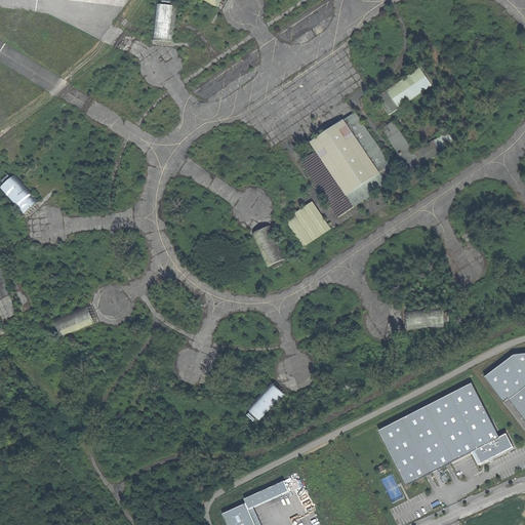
[(154,41),(174,42),(177,6),(158,5),(154,41)]
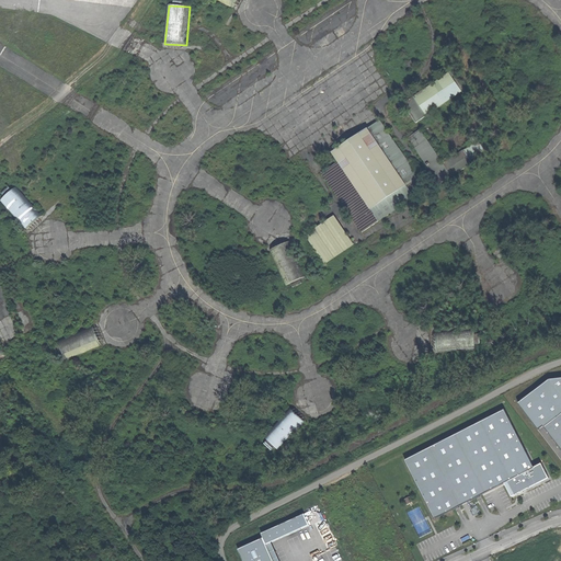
[(411,71),(416,68),(412,60),(407,64),(411,71)]
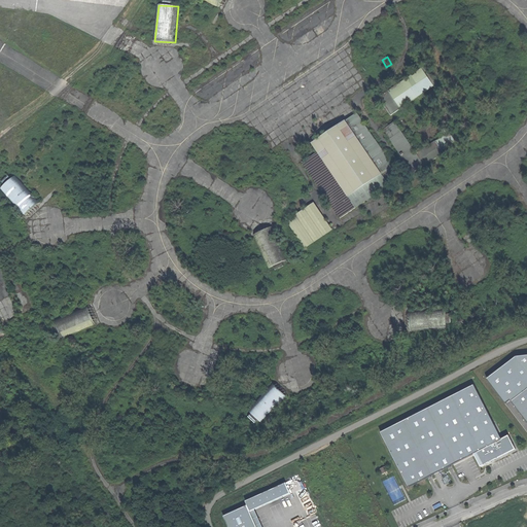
[(426,67),(423,69),(435,86),(438,84),(426,67)]
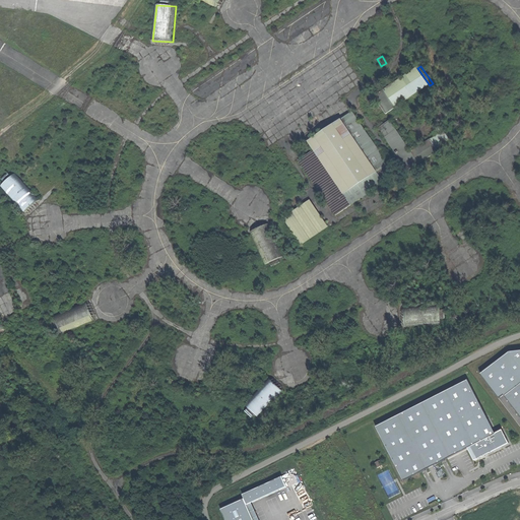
[(385,89),(397,108),(430,85),(417,68),(385,89)]
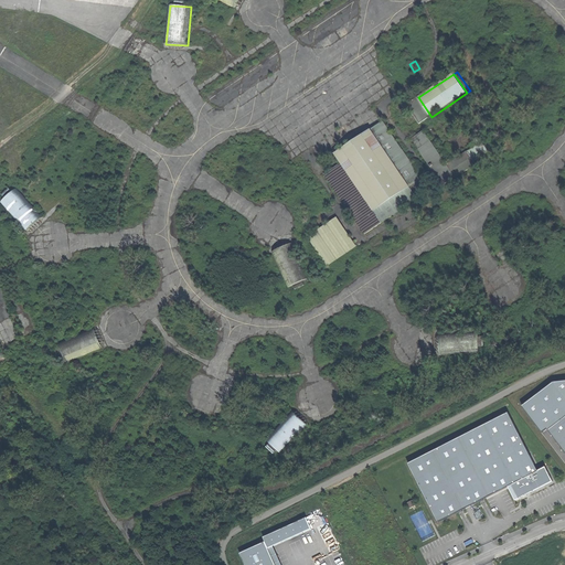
[(432,117),(418,97),(407,105),(420,125),(432,117)]
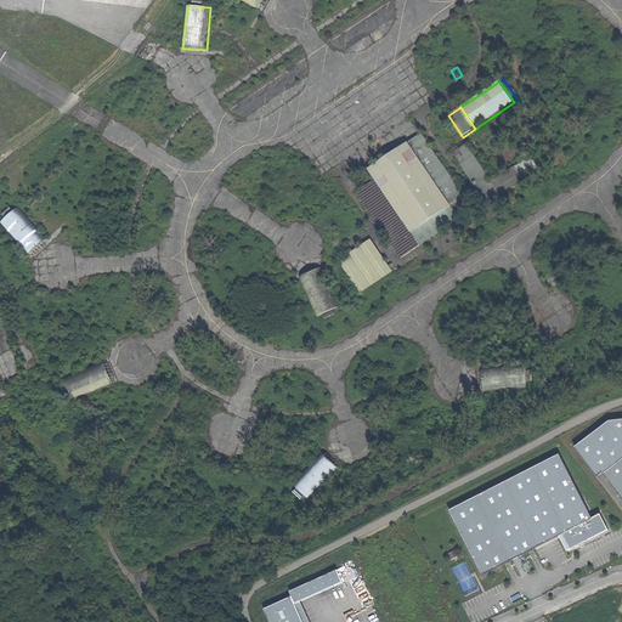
[(423,134),(410,143),(452,205),(465,197),(423,134)]
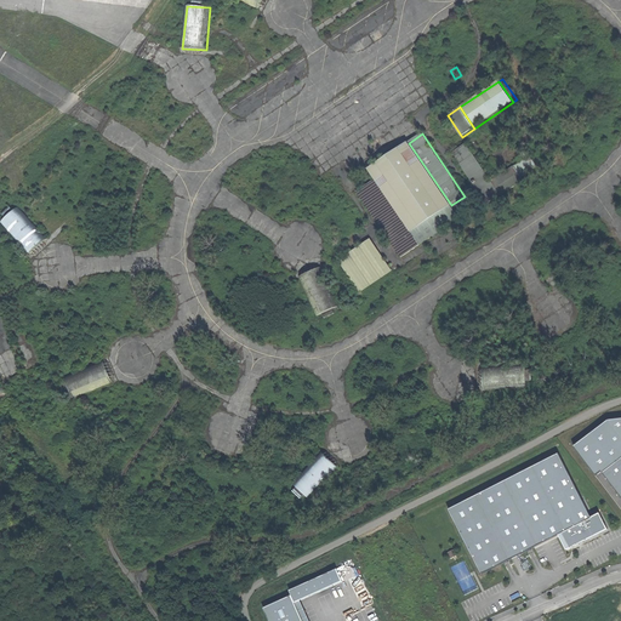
[(409,143),(370,170),(376,178),(411,232),(451,205),(409,143)]
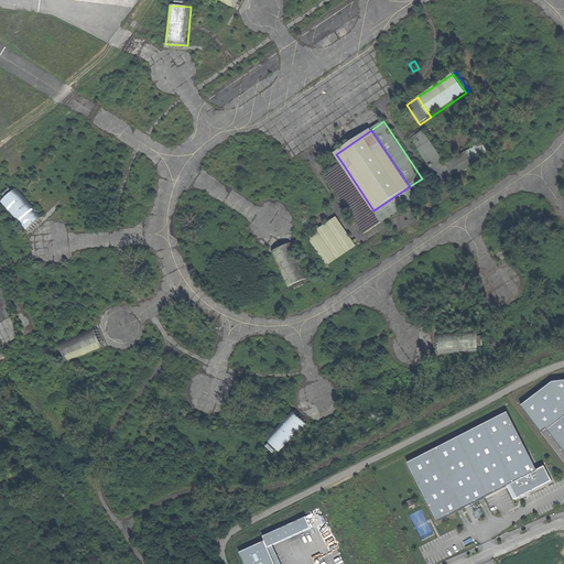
[(424,130),(411,139),(433,171),(440,181),(442,185),(455,176),(447,164),(424,130)]
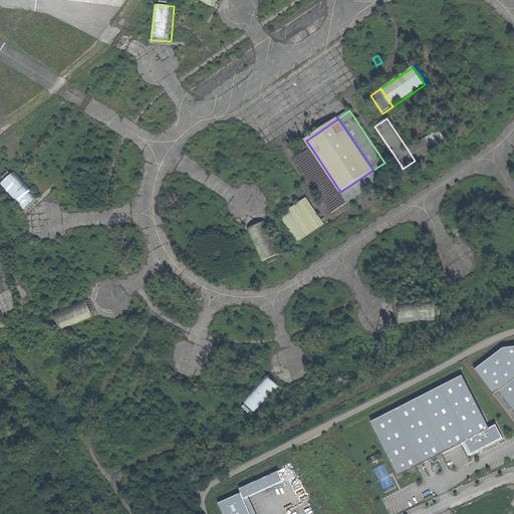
[(439,129),(426,138),(432,147),(445,138),(439,129)]
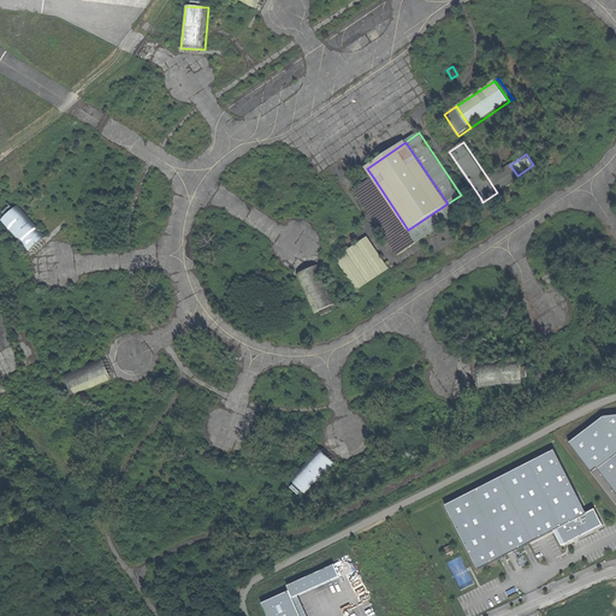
[(408,230),(373,177),(354,190),(398,255),(418,243),(408,230)]
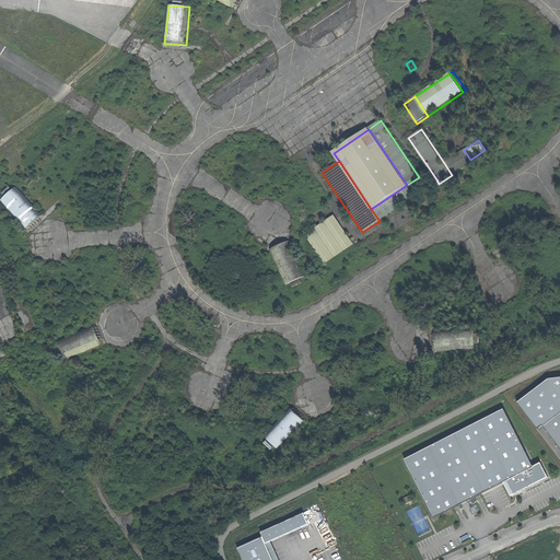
[(436,179),(430,170),(422,175),(424,178),(412,187),(417,194),(436,179)]
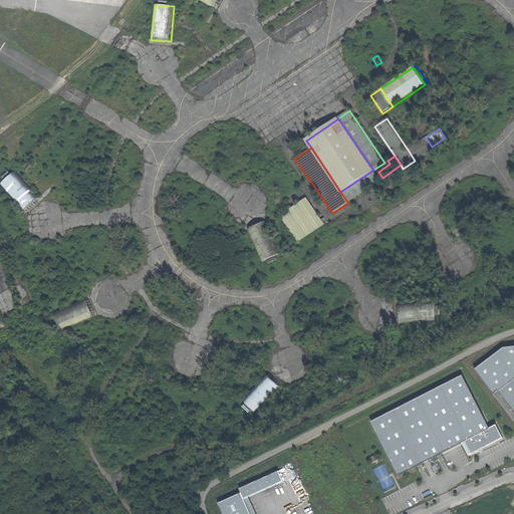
[(380,181),(373,170),(340,192),(348,203),(380,181)]
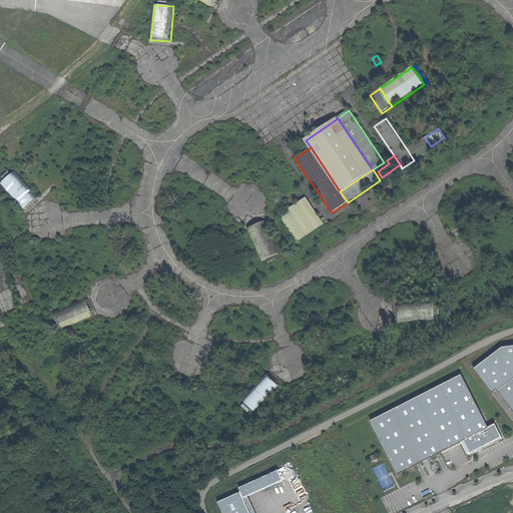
[(25,210),(40,197),(17,171),(2,183),(25,210)]
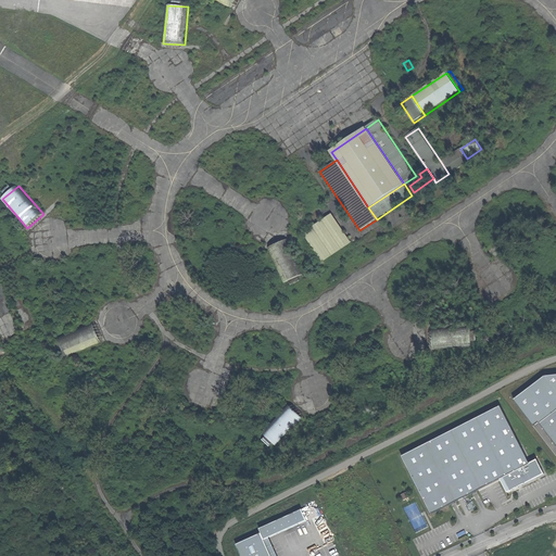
[(351,242),(331,214),(304,232),(323,262),(351,242)]
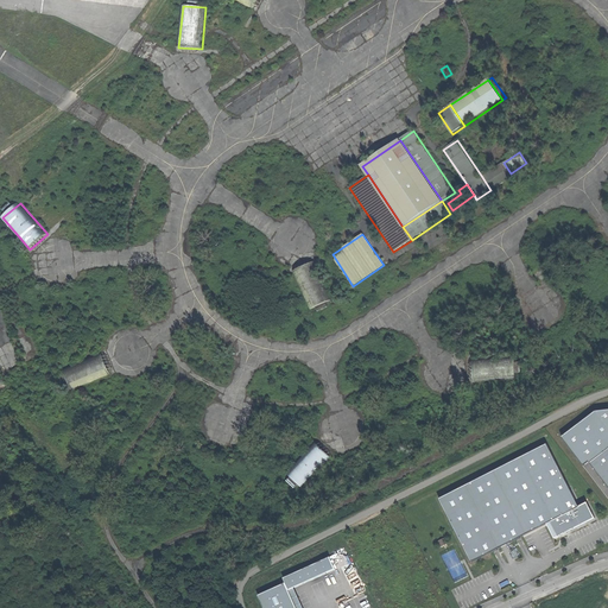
[(311,310),(334,299),(315,261),(293,272),(311,310)]
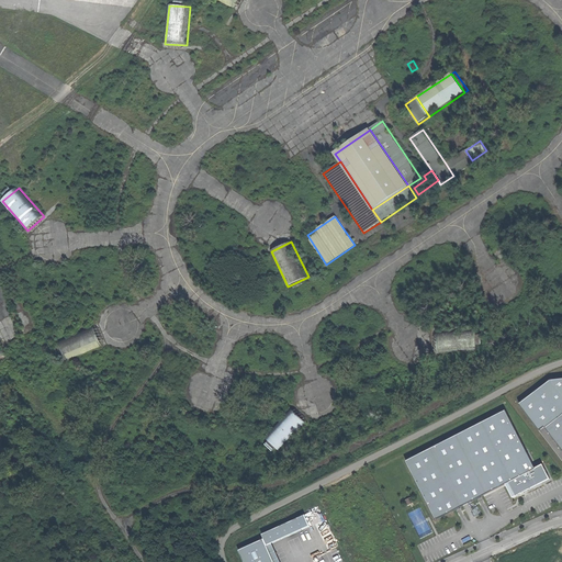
[(102,346),(94,326),(58,341),(67,361),(102,346)]
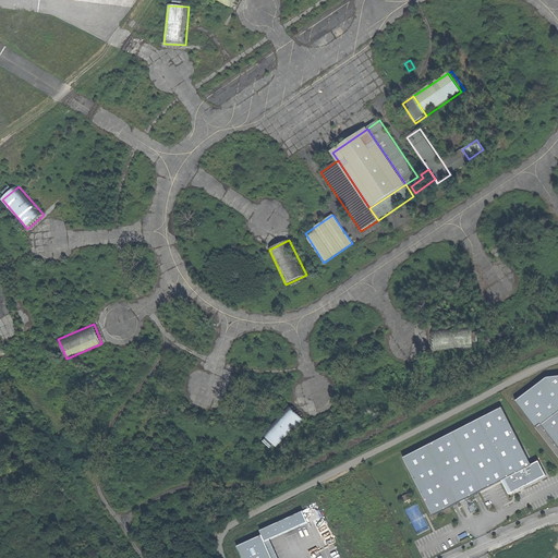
[(434,329),(436,351),(474,349),(473,327),(434,329)]
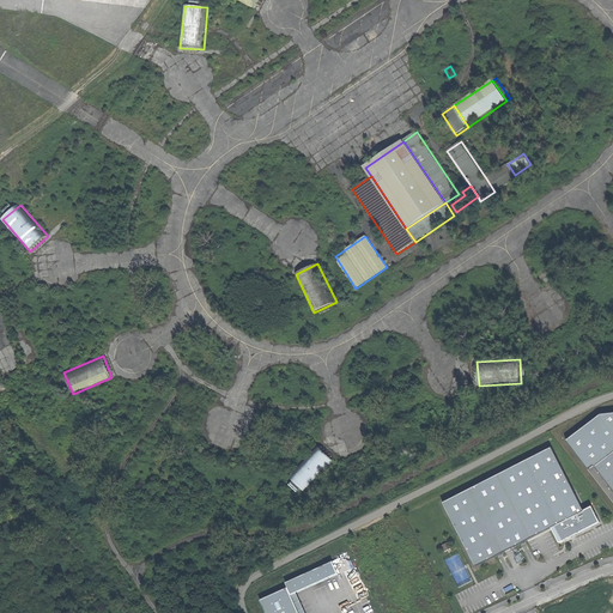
[(335,462),(316,445),(289,477),(307,493),(335,462)]
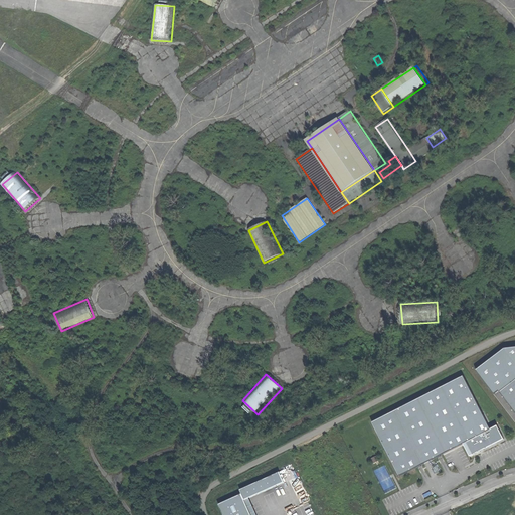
[(372,421),(399,475),(463,442),(490,428),(464,375),(372,421)]
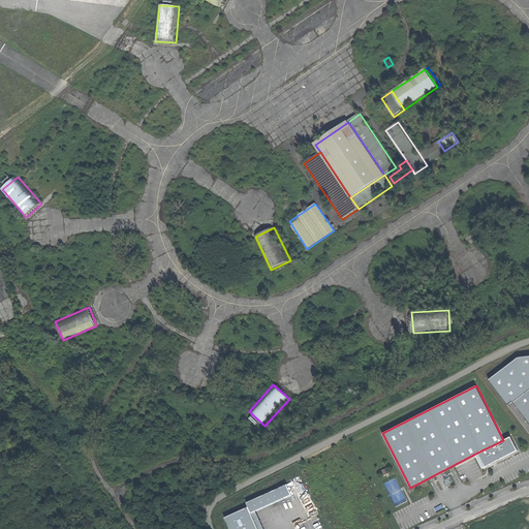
[(528,391),(514,403),(528,422),(528,391)]
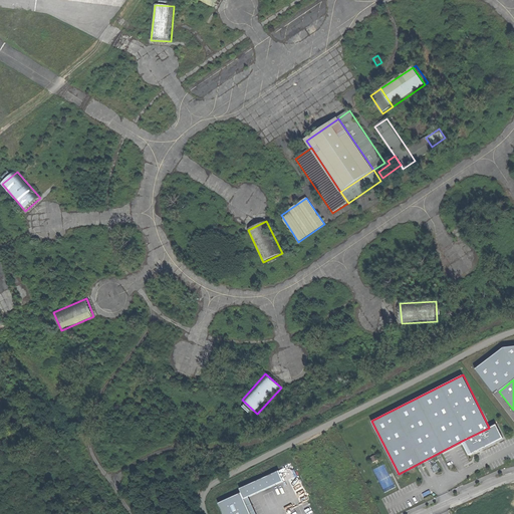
[(489,428),(462,441),(464,445),(469,455),(504,438),(497,424),(489,428)]
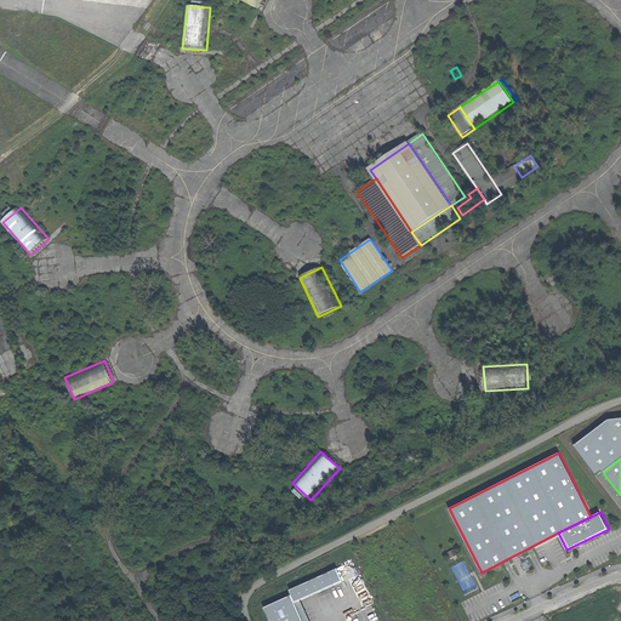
[(345,582),(339,570),(291,591),(294,596),(296,603),(345,582)]
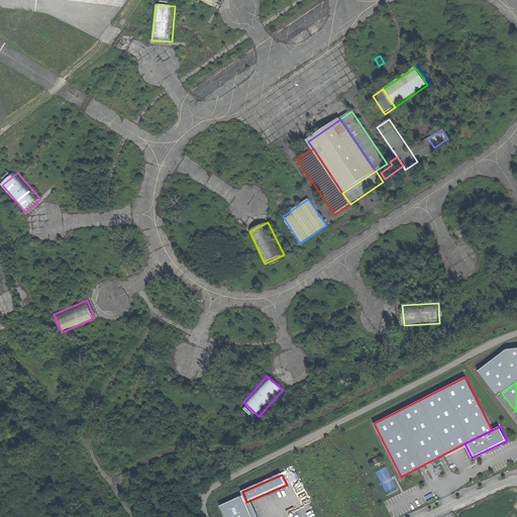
[(252,516),(246,502),(244,496),(220,506),(225,516),(252,516)]
